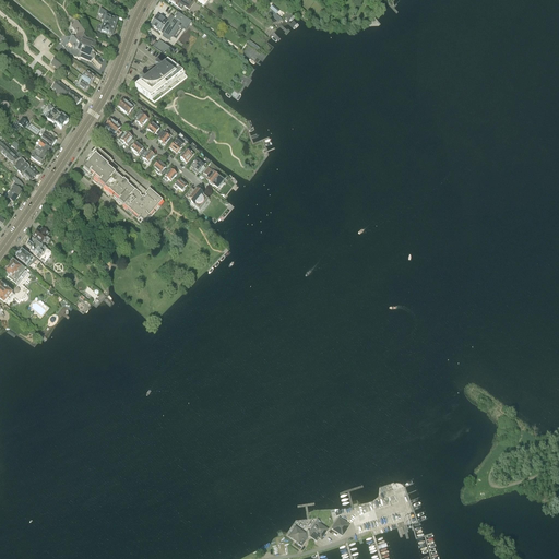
[(195,1),(193,0),(167,0),(177,8),(177,7),(181,10),(183,7),(189,10),(195,1)]
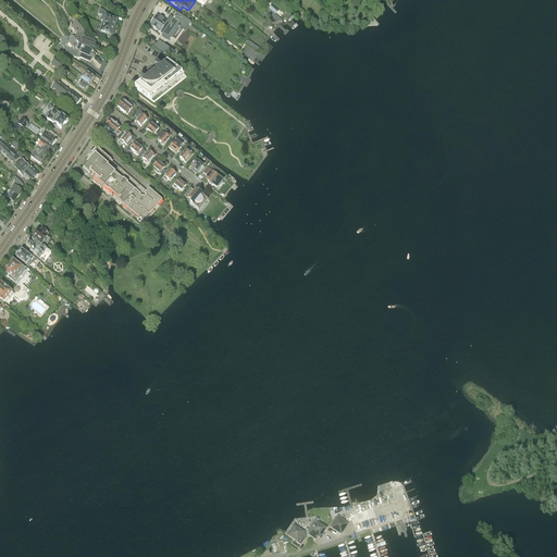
[(114,28),(116,21),(106,16),(107,13),(100,9),(98,14),(102,15),(100,21),(102,21),(101,24),(114,28)]
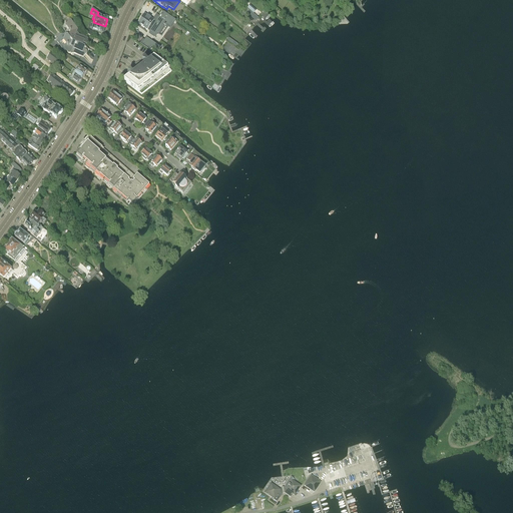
[(142,39),(139,43),(150,51),(151,49),(157,52),(158,53),(160,49),(159,48),(160,48),(159,47),(160,47),(157,44),(168,27),(169,28),(171,25),(174,21),(162,13),(158,18),(156,16),(153,21),(154,21),(148,29),(150,31),(148,33),(146,36),(144,40),(142,39)]
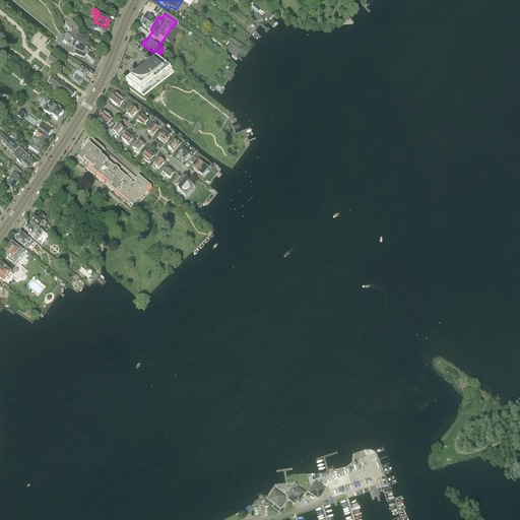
[(140,24),(150,30),(150,29),(156,21),(155,21),(146,14),(140,24)]
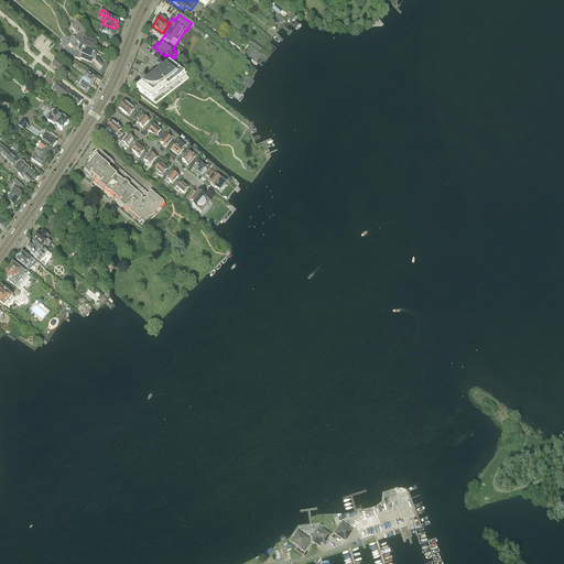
[(73,28),(77,34),(76,35),(75,39),(80,46),(93,52),(94,52),(95,50),(96,49),(96,42),(87,39),(85,35),(85,33),(77,22),(75,22),(73,28)]
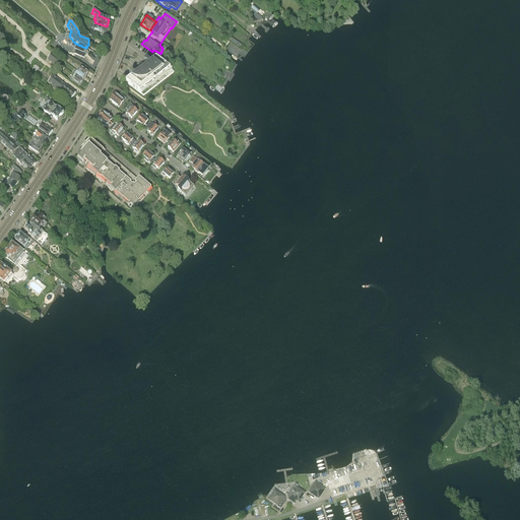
[(107,26),(94,22),(93,26),(94,26),(93,30),(104,35),(107,26)]
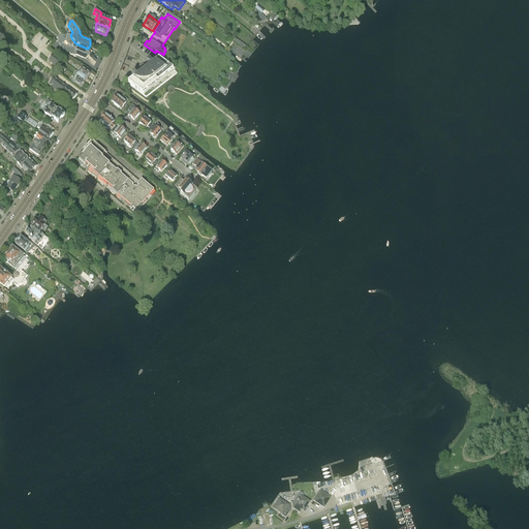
[(141,40),(139,40),(144,43),(147,39),(143,36),(143,37),(139,34),(137,37),(141,40)]
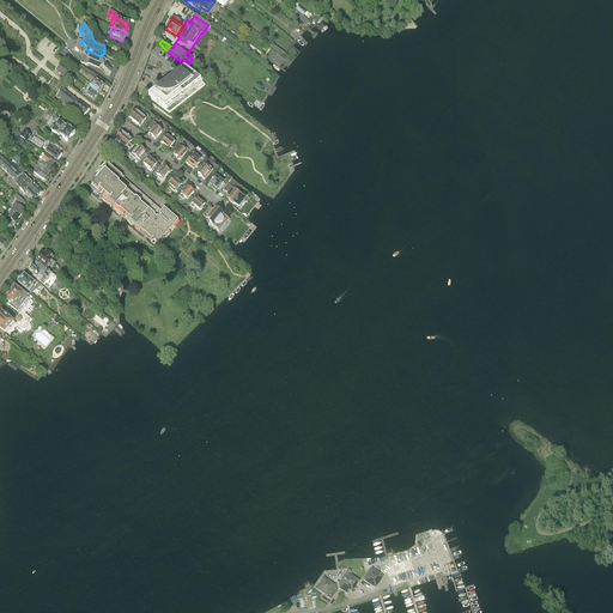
[(87,50),(82,42),(80,41),(78,41),(76,47),(80,54),(80,55),(78,59),(82,65),(89,64),(98,68),(103,64),(103,61),(104,59),(109,61),(109,60),(102,56),(101,56),(87,50)]
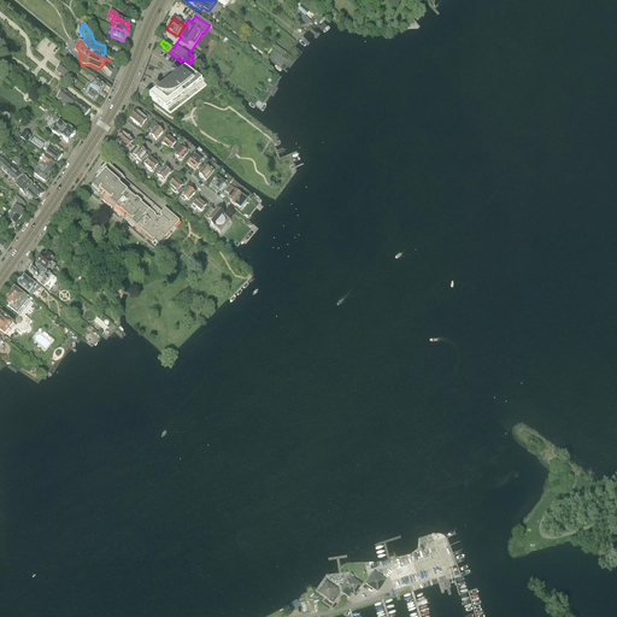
[(62,64),(56,71),(68,81),(74,72),(62,64)]
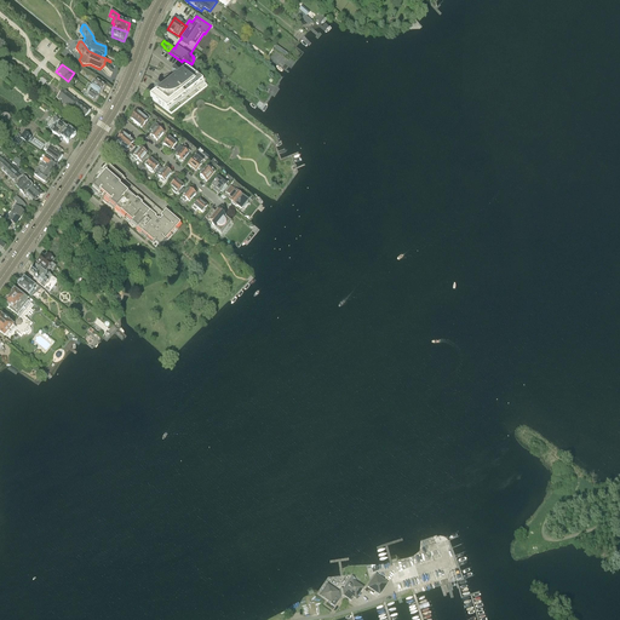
[(156,92),(151,96),(149,98),(171,115),(207,86),(185,70),(182,72),(177,76),(176,75),(176,74),(174,73),(173,73),(172,74),(172,75),(172,76),(170,78),(168,76),(158,85),(159,86),(158,87),(156,87),(155,87),(154,89),(154,90),(154,91),(155,91),(156,91),(156,92)]
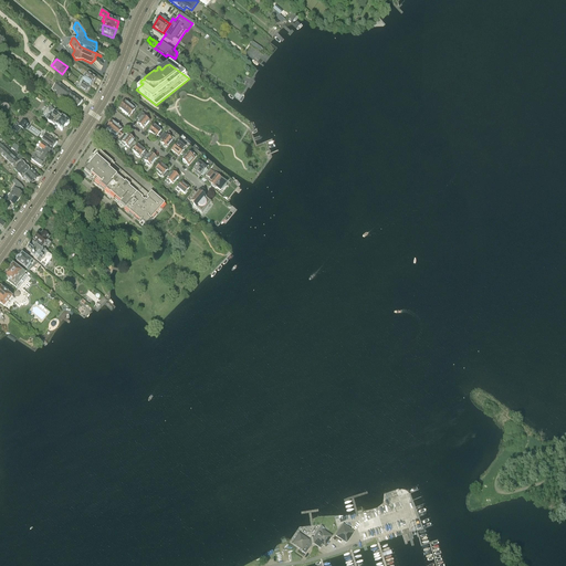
[(96,80),(88,74),(85,79),(93,84),(96,80)]
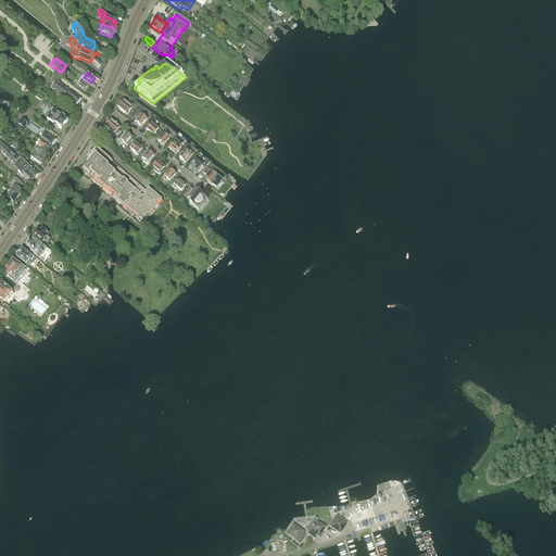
[(91,83),(84,77),(80,81),(88,87),(91,83)]
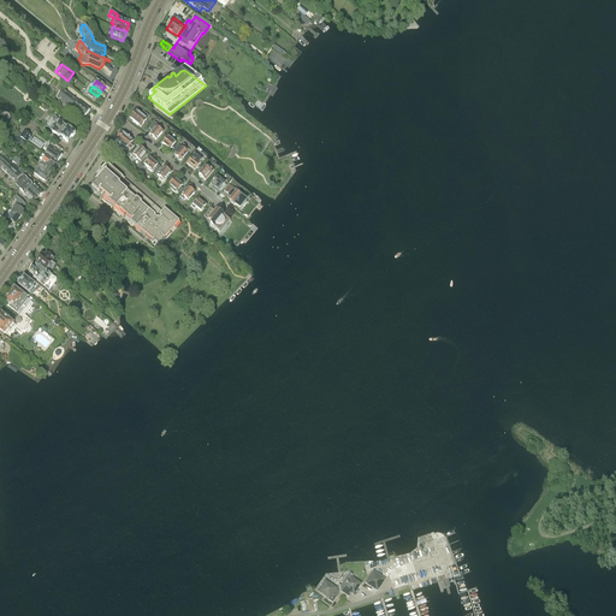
[(72,110),(75,107),(86,117),(90,110),(64,88),(57,96),(72,110)]
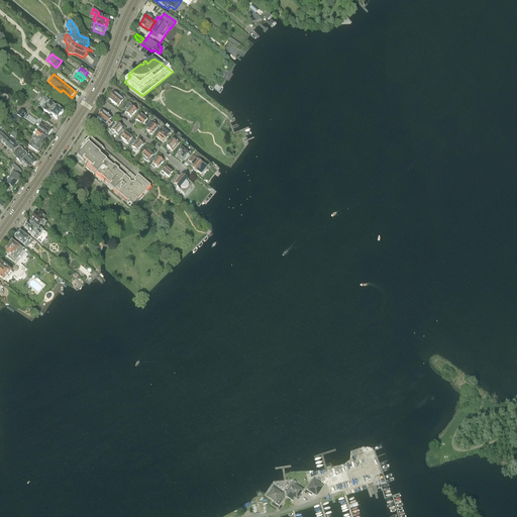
[(82,81),(75,76),(74,76),(71,81),(79,86),(82,81)]
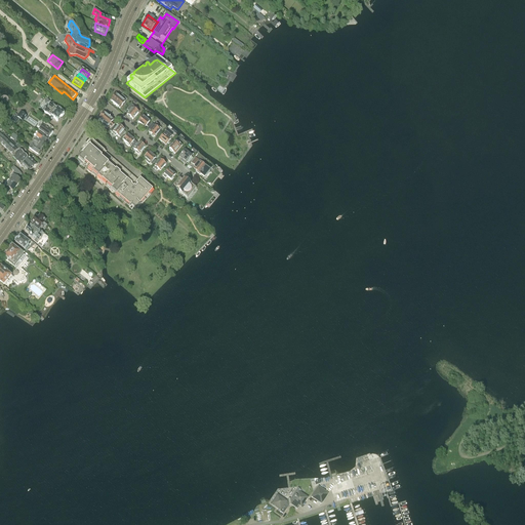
[(113,97),(111,99),(110,101),(120,109),(125,103),(125,102),(127,99),(122,94),(119,97),(116,94),(115,95),(114,95),(113,96),(113,97)]
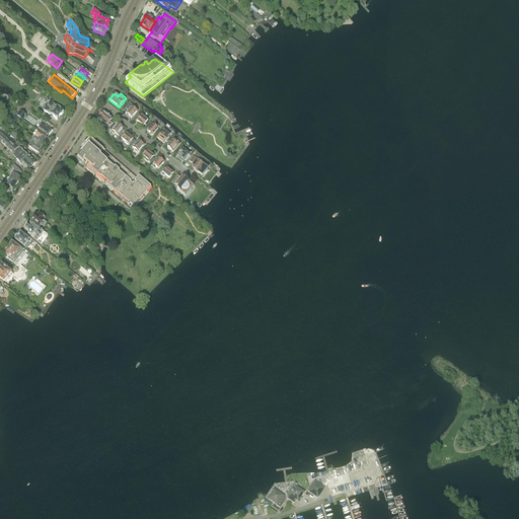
[(60,107),(52,101),(51,103),(50,103),(48,106),(48,107),(47,108),(45,106),(44,106),(42,108),(43,110),(50,116),(49,117),(51,118),(52,117),(55,119),(55,120),(56,120),(56,121),(57,121),(57,120),(58,120),(58,119),(60,116),(61,116),(63,113),(59,108),(60,107)]
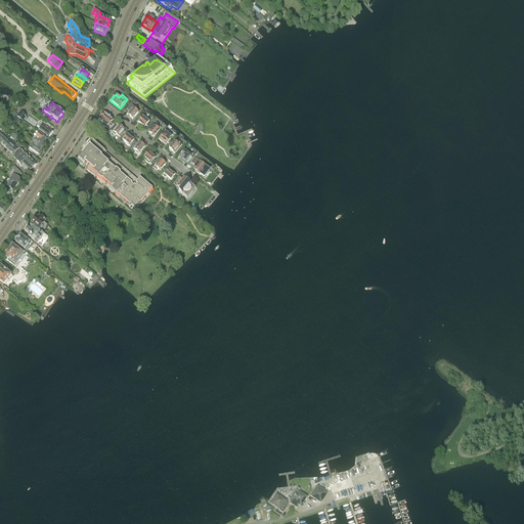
[(133,120),(138,113),(136,111),(137,110),(133,106),(132,107),(130,105),(126,111),(128,113),(127,115),(127,116),(129,118),(130,118),(133,120)]
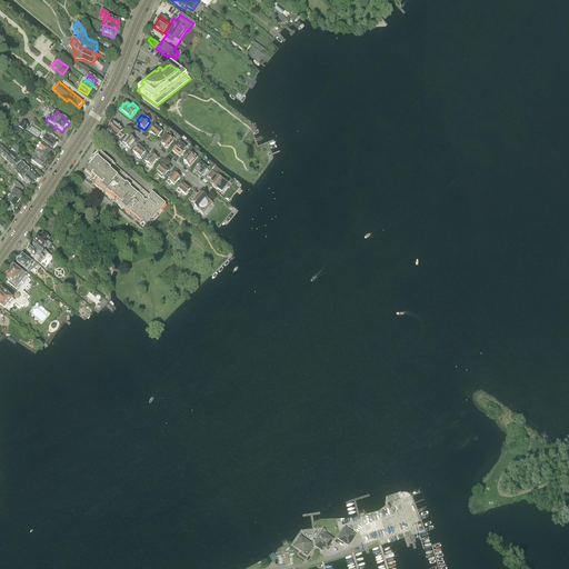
[(16,122),(11,130),(17,135),(21,129),(25,131),(28,126),(22,121),(19,126),(16,122)]
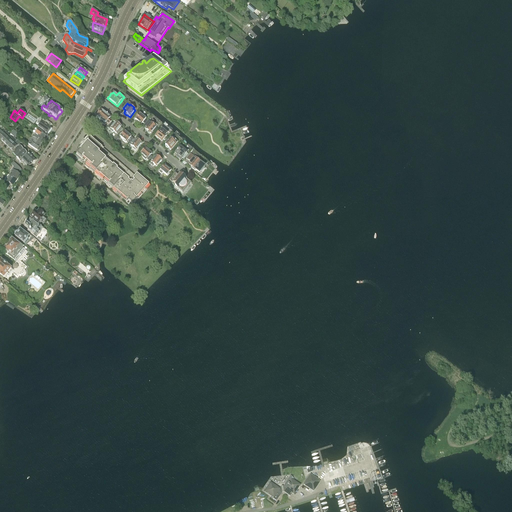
[(106,115),(102,111),(101,110),(98,113),(97,113),(96,115),(96,116),(102,121),(100,123),(104,125),(105,124),(108,126),(112,121),(109,119),(110,118),(107,115),(107,114),(106,115)]
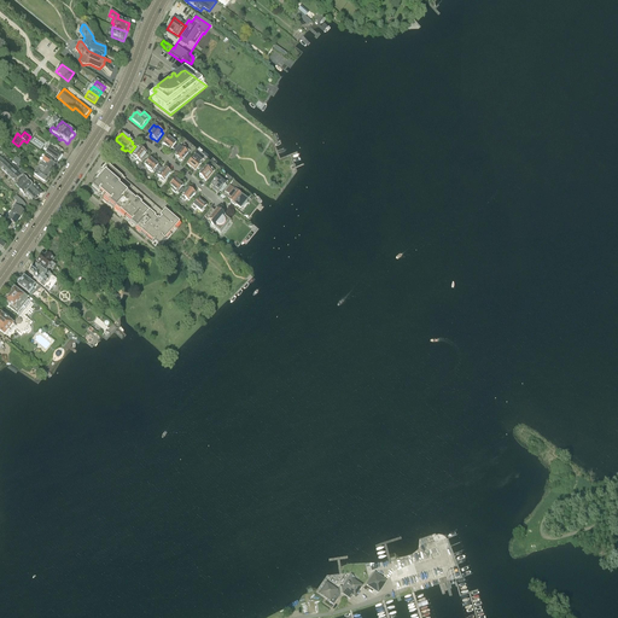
[(173,149),(175,150),(178,147),(175,145),(176,143),(173,139),(172,140),(168,136),(167,138),(164,139),(164,140),(162,144),(170,151),(173,149)]
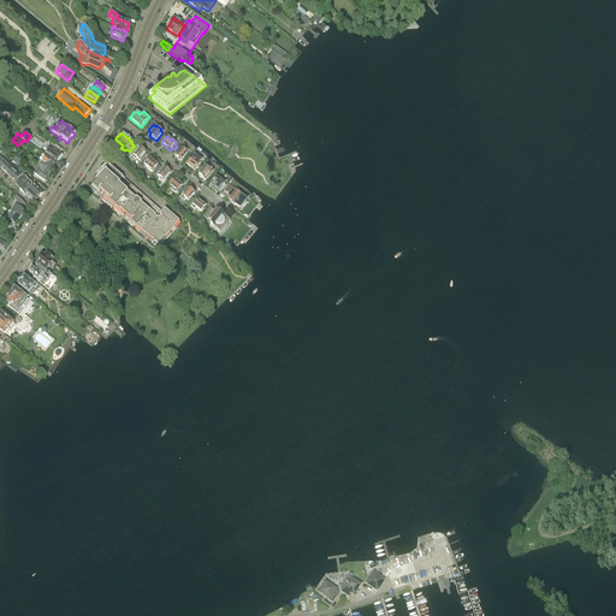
[(45,146),(37,141),(39,140),(36,137),(31,143),(41,150),(45,146)]
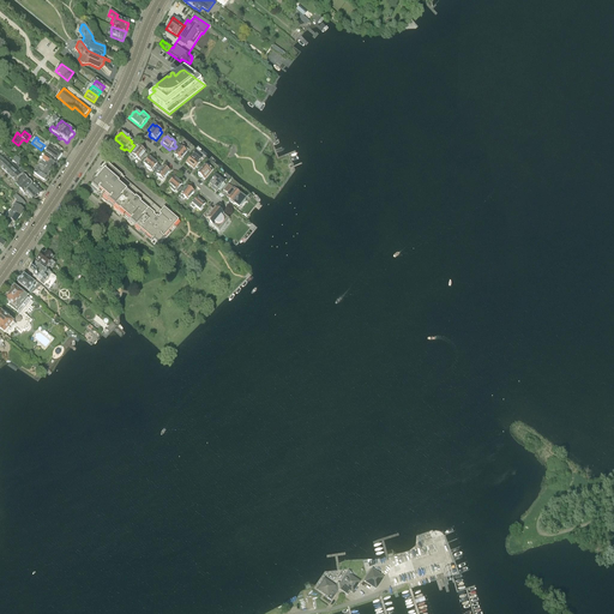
[(59,154),(61,150),(52,143),(46,152),(49,155),(58,161),(59,160),(61,160),(61,157),(61,156),(61,155),(59,154)]
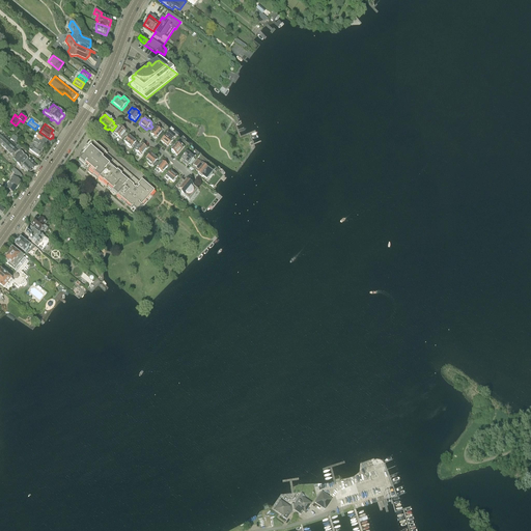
[(156,139),(163,131),(159,128),(158,129),(154,126),(152,127),(150,129),(148,131),(151,133),(150,134),(152,136),(152,137),(155,139),(156,139)]
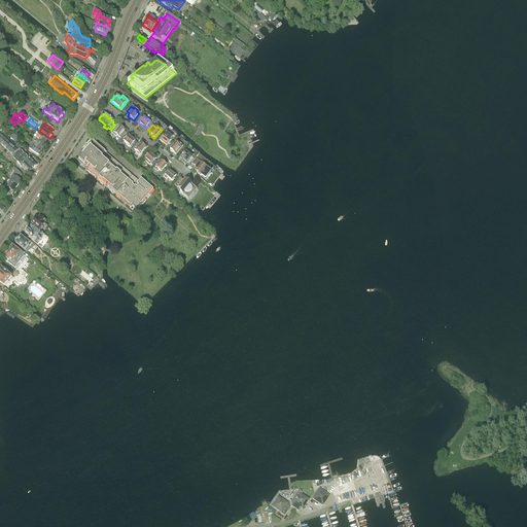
[(115,130),(112,134),(115,137),(116,136),(119,137),(121,138),(126,133),(124,132),(125,131),(121,128),(120,126),(119,126),(118,126),(117,128),(114,126),(113,128),(115,130)]
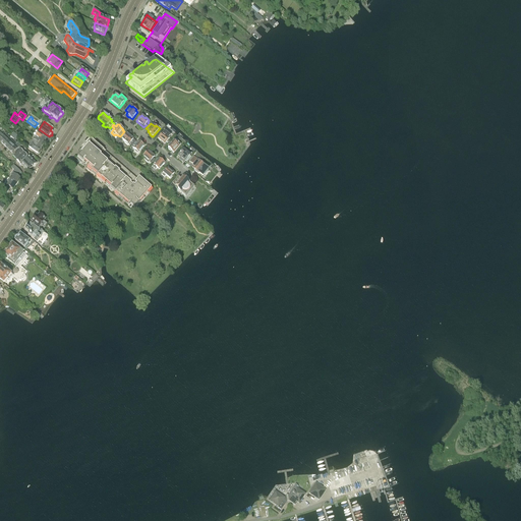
[(168,140),(171,136),(164,130),(162,133),(161,133),(160,134),(160,135),(158,138),(165,143),(166,142),(168,140)]
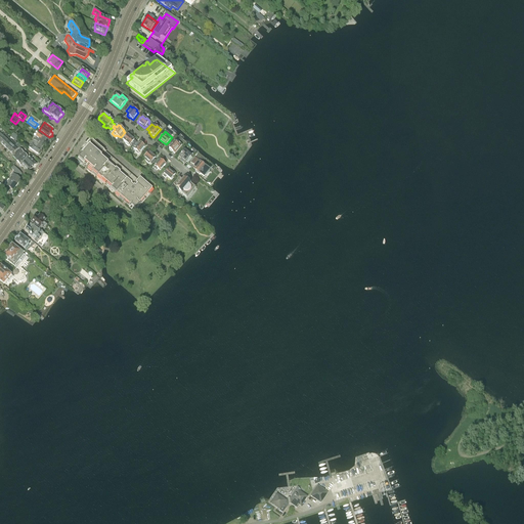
[(0,142),(3,145),(9,138),(7,137),(9,135),(7,133),(3,138),(0,141),(0,142)]
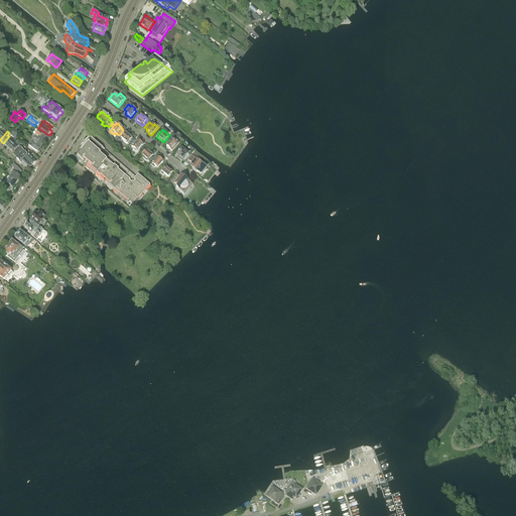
[(10,135),(13,138),(15,140),(18,136),(13,131),(10,135)]
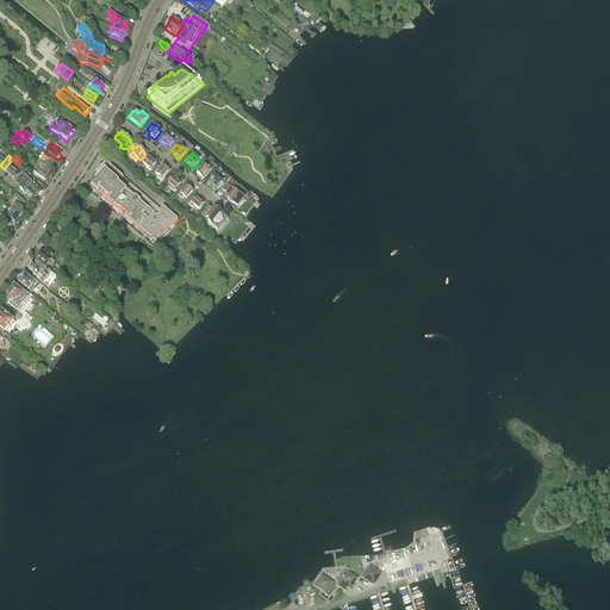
[(50,159),(45,155),(39,163),(43,166),(50,170),(54,166),(55,167),(56,167),(57,163),(57,162),(56,162),(56,161),(51,157),(50,159)]
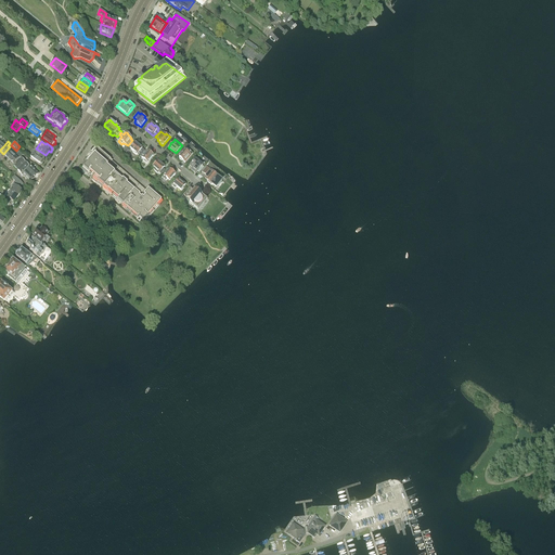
[(144,150),(142,149),(134,142),(132,145),(131,145),(130,147),(129,149),(133,152),(132,153),(136,155),(137,154),(139,156),(144,151),(144,150)]
